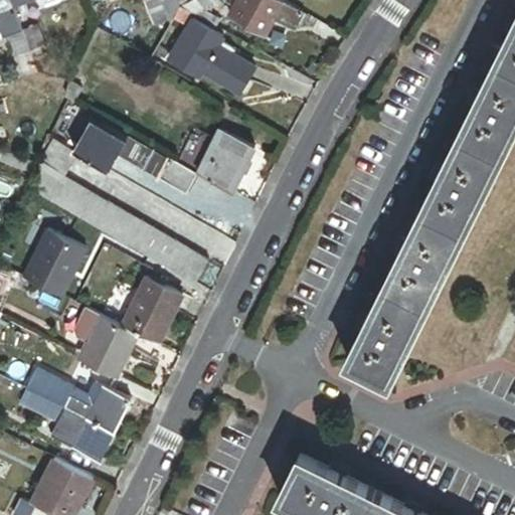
[(14,13),(9,0),(0,0),(0,18),(8,40),(16,61),(30,56),(23,36),(14,13)]
